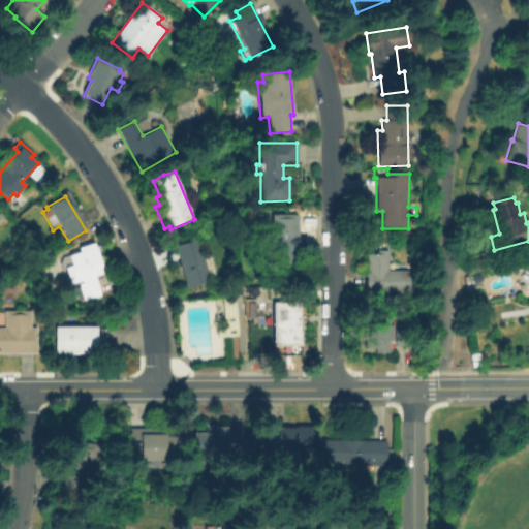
[(271,215),(298,215),(299,244),(300,244),(300,265),(272,265),(271,215)]
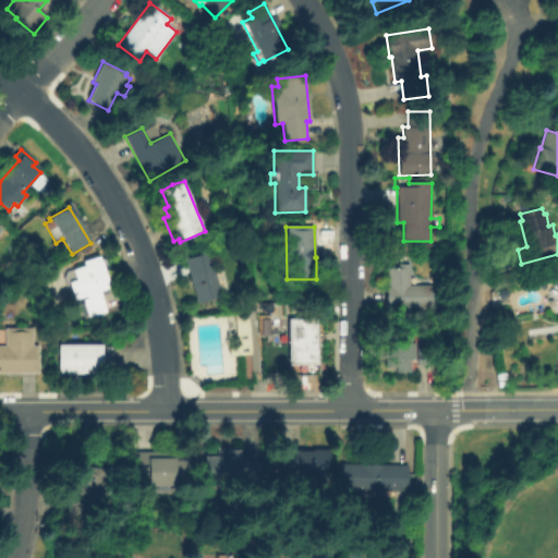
[(209,253),(215,270),(222,268),(228,292),(220,294),(221,295),(197,302),(185,259),(209,253)]
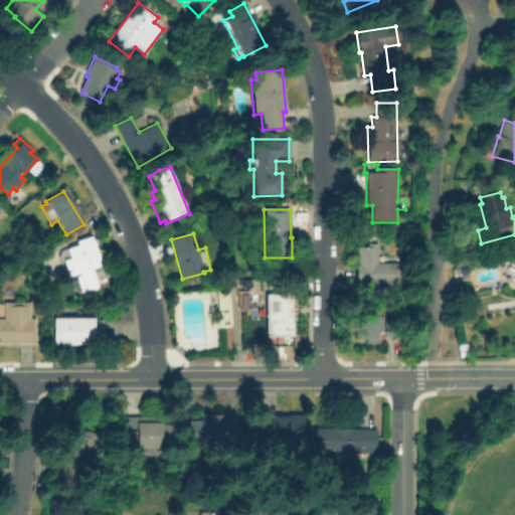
[(67,249),(94,241),(102,267),(93,270),(99,288),(81,293),(76,278),(80,277),(80,274),(69,277),(64,262),(70,260),(67,249)]
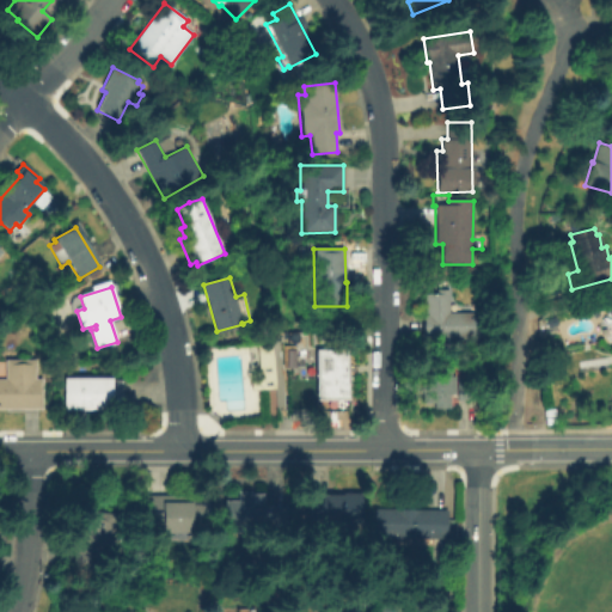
[(423,340),(423,313),(424,313),(424,294),(436,294),(436,291),(450,291),(450,313),(476,313),(476,340),(423,340)]
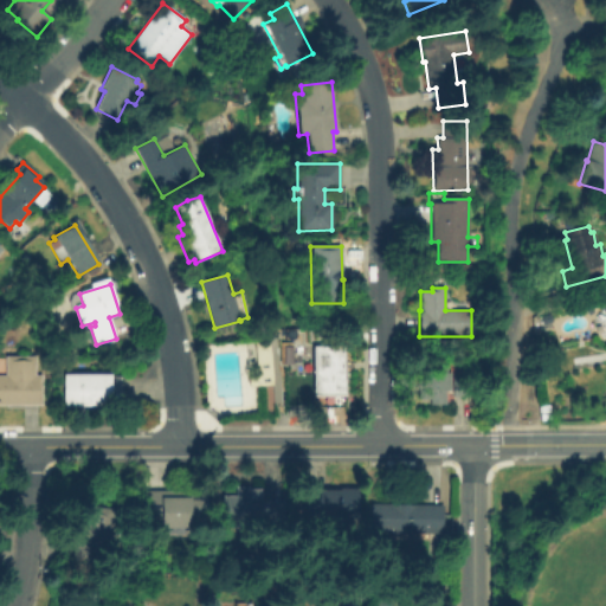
[(270,341),(272,387),(249,388),(247,373),(256,372),(255,342),(270,341)]
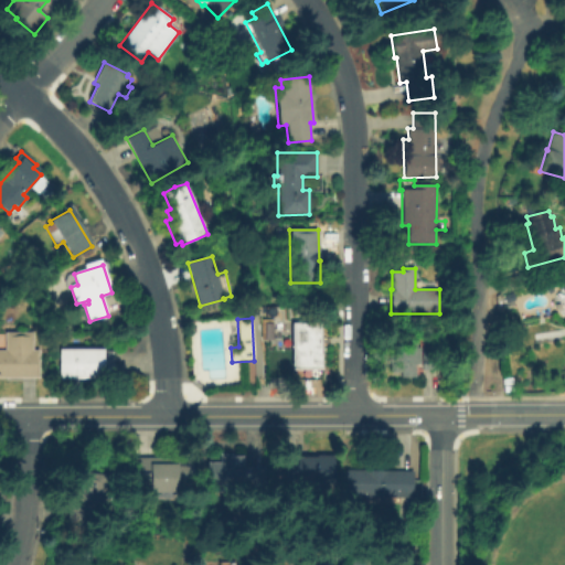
[(292,323),(322,323),(322,370),(320,370),(320,380),(294,380),(294,370),(292,371),(292,323)]
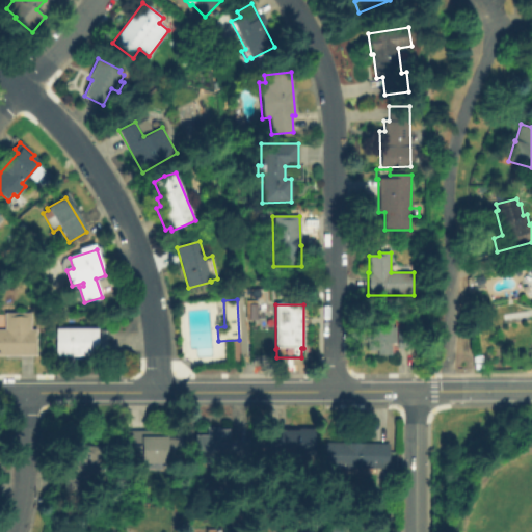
[(3,314),(29,313),(29,330),(34,330),(35,355),(0,355),(0,330),(3,330),(3,314)]
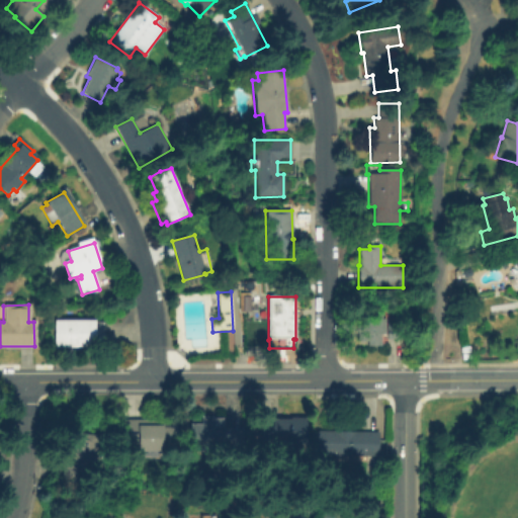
[(364,345),(364,341),(353,341),(353,319),(367,319),(368,308),(382,308),(382,319),(384,319),(384,337),(378,336),(377,346),(364,345)]
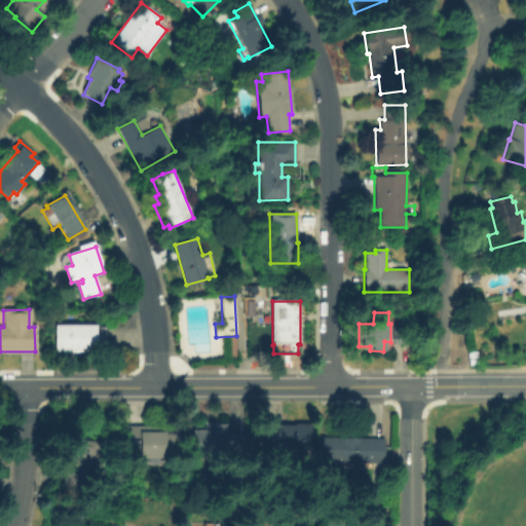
[(393,324),(412,324),(412,344),(393,344),(393,324)]
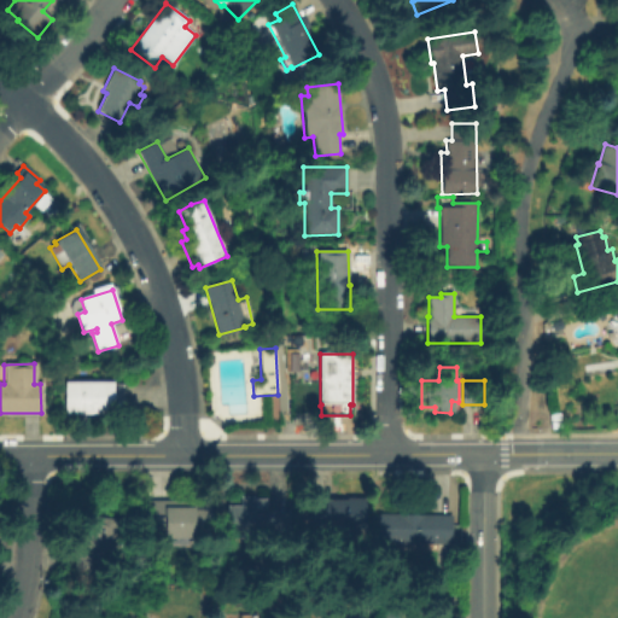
[(64,383),(112,383),(112,384),(126,384),(126,412),(114,412),(114,415),(64,415),(64,383)]
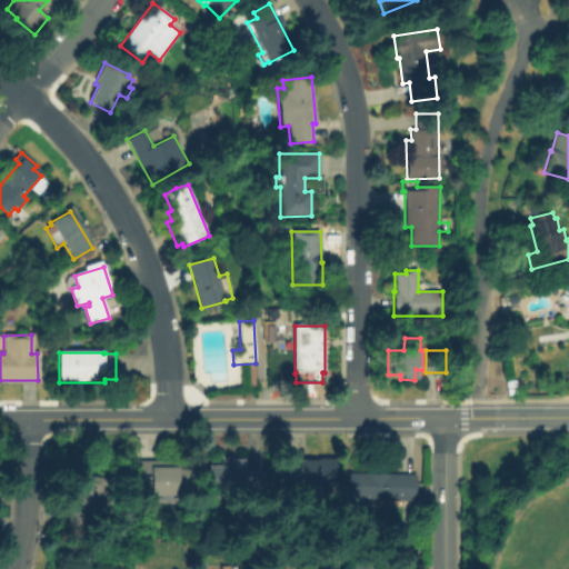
[(232,458),(232,460),(245,460),(245,471),(263,471),(263,495),(209,495),(209,466),(209,458),(232,458)]
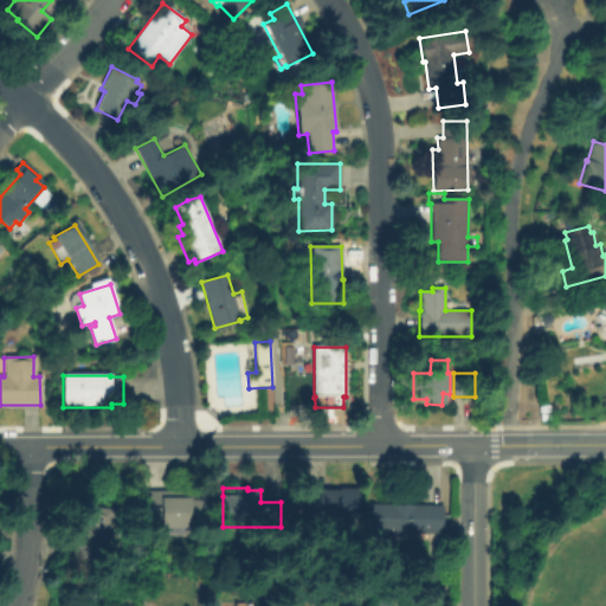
[(307,490),(356,490),(356,519),(307,519),(307,490)]
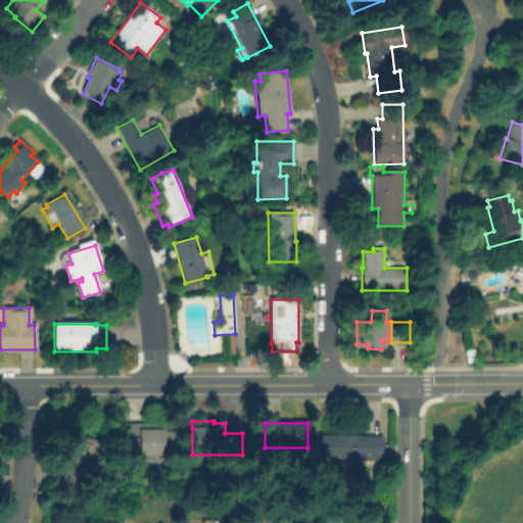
[(178,424),(178,435),(176,435),(176,440),(174,440),(174,455),(119,454),(119,424),(178,424)]
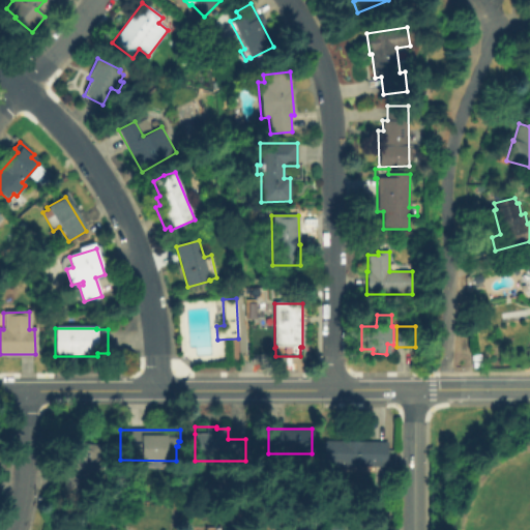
[(98,446),(94,472),(83,471),(83,476),(62,473),(67,441),(98,446)]
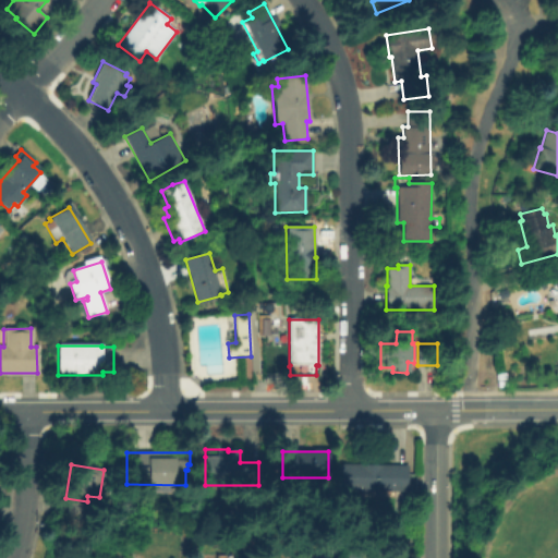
[(341,464),(408,465),(408,492),(340,490),(341,464)]
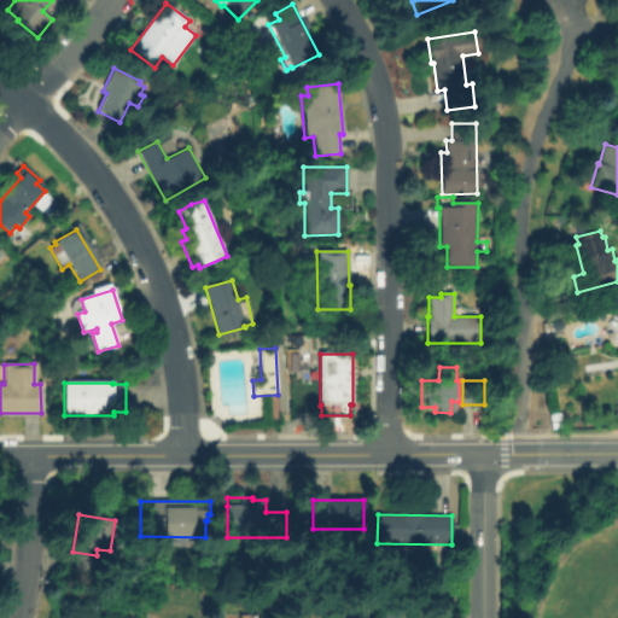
[(97,583),(70,579),(74,555),(99,559),(97,583)]
